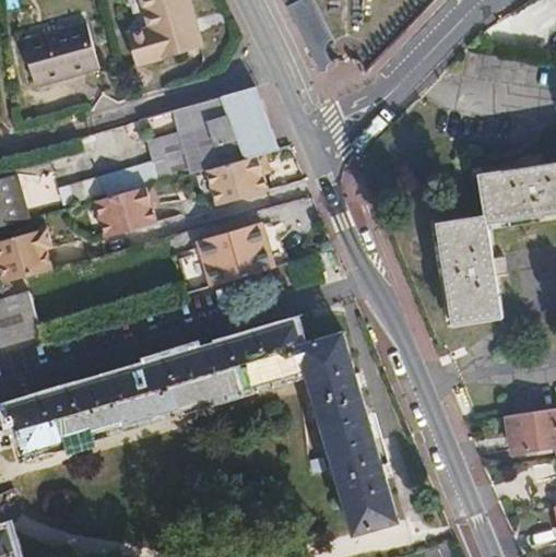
[(122,33),(132,66),(199,46),(186,0),(139,0),(145,26),(122,33)]
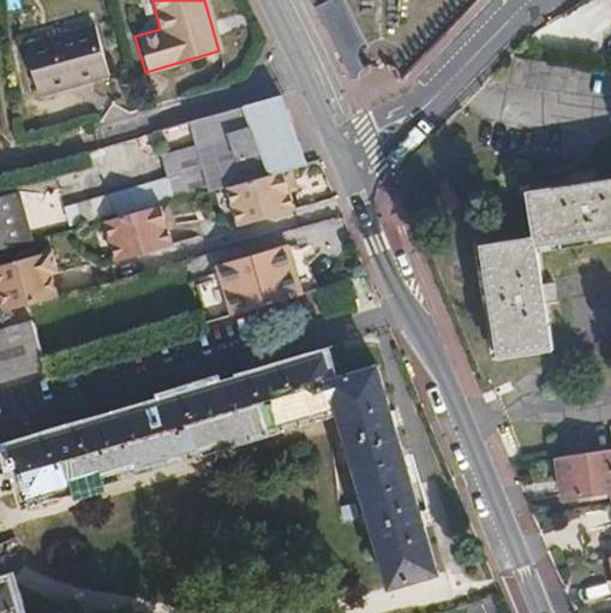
[(354,52),(329,0),(313,9),(340,60),(354,52)]
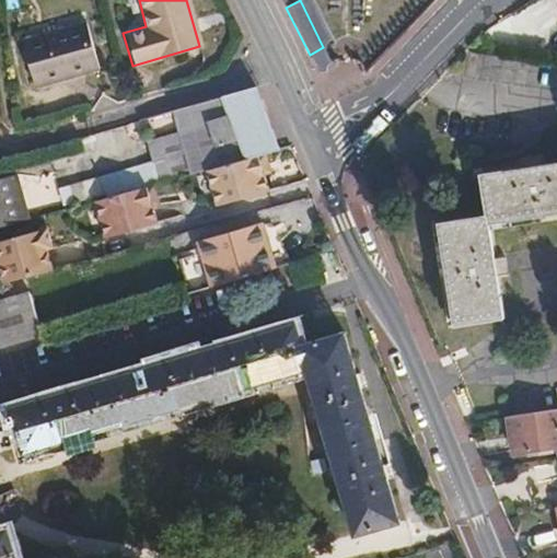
[(531,0),(515,10),(533,37),(556,23),(542,0),(531,0)]
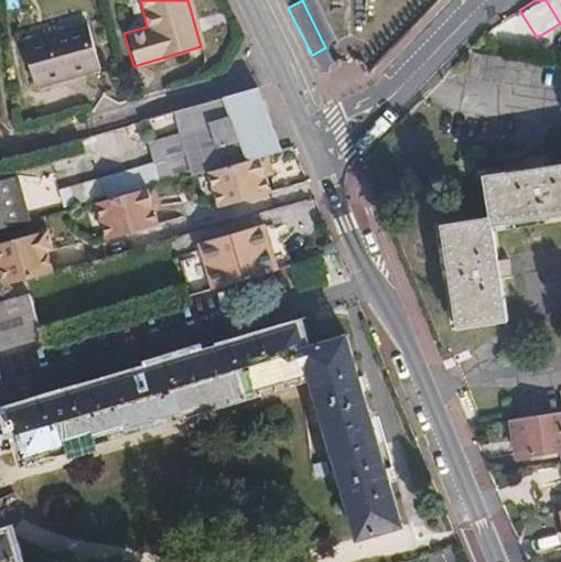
[(18,38),(31,86),(99,66),(85,19),(18,38)]
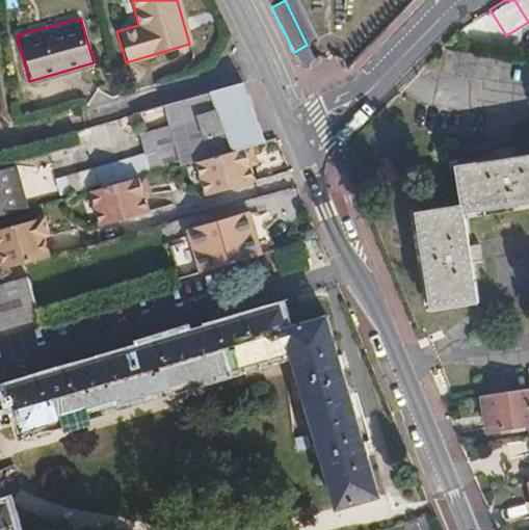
[(313,57),(307,45),(294,52),(301,67),(308,68),(313,57)]
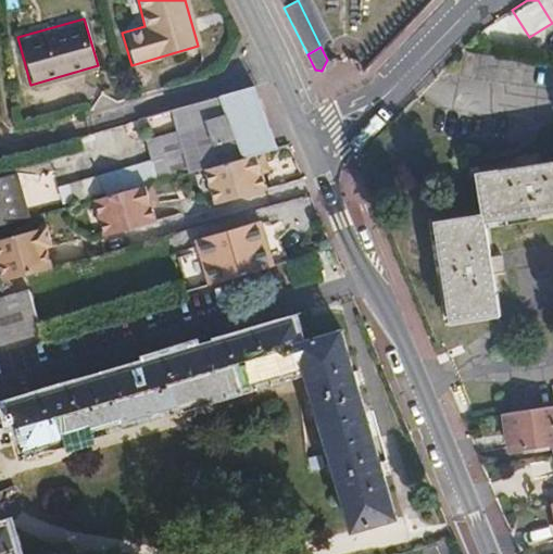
[(275,148),(251,86),(211,98),(167,110),(190,171),(202,167),(259,152),(275,148)]
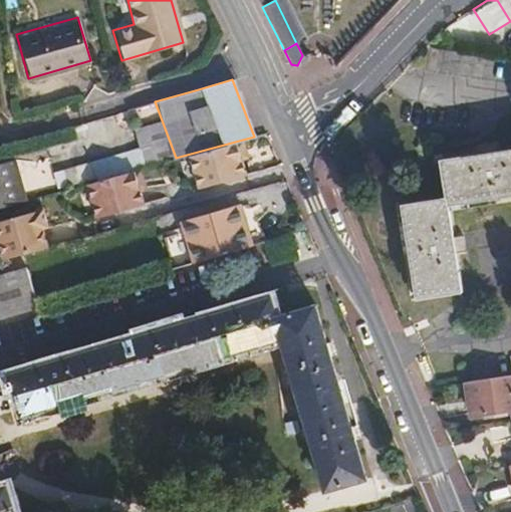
[(176,158),(155,101),(133,108),(123,110),(141,169),(159,163),(176,158)]
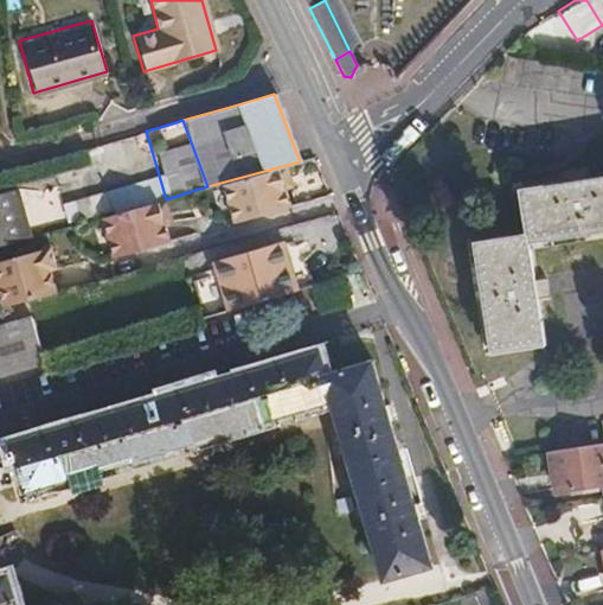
[(286,208),(280,190),(277,179),(286,177),(282,166),(220,183),(231,223),(286,208)]
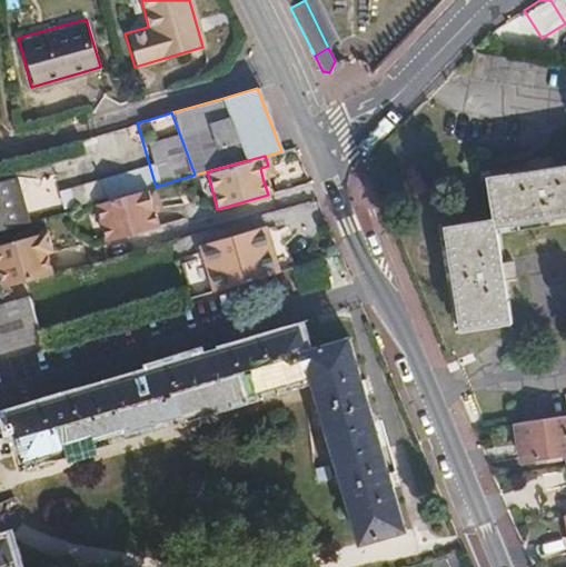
[(270,175),(268,166),(260,168),(262,178),(270,175)]
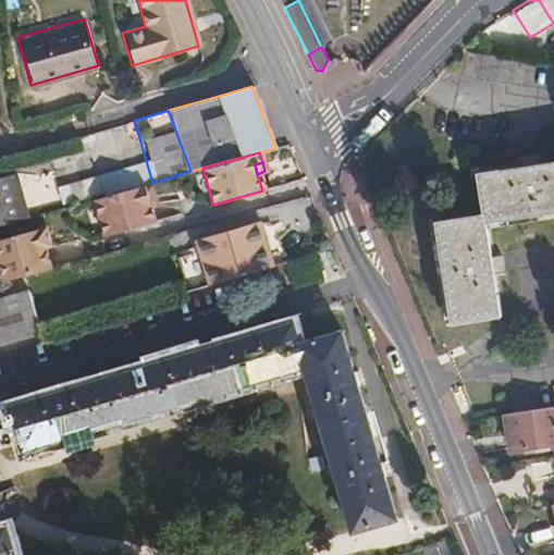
[(481,214),(434,221),(448,323),(496,317),(484,223),(553,213),(553,162),(476,173),(481,214)]
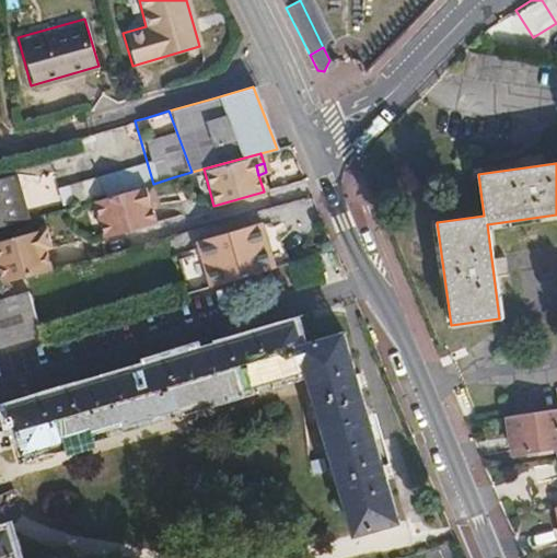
[(0,225),(24,220),(12,175),(0,177),(0,225)]
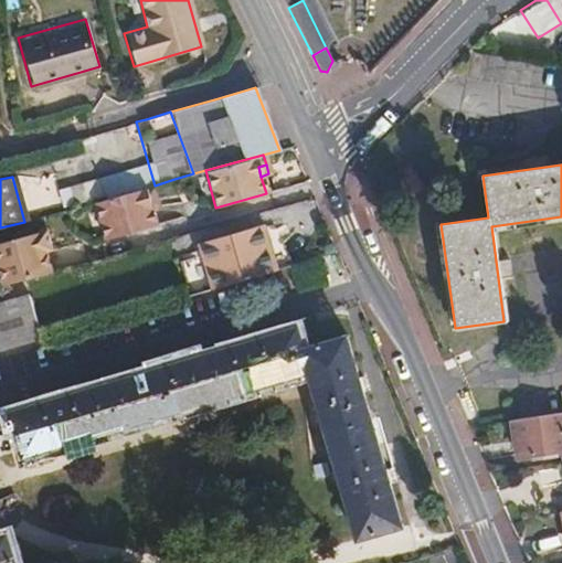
[(157,225),(151,208),(148,198),(157,194),(154,186),(95,202),(105,238),(157,225)]
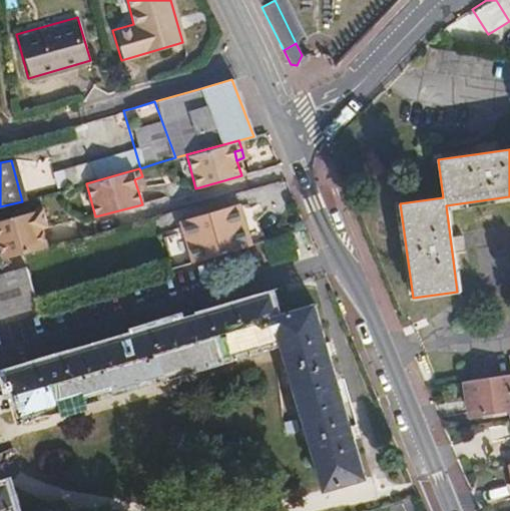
[(144,187),(142,176),(134,179),(137,188),(144,187)]
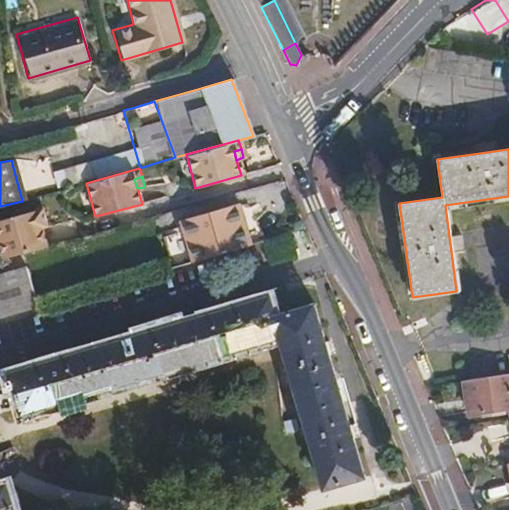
[(263,240),(248,204),(237,208),(248,244),(261,240),(263,240)]
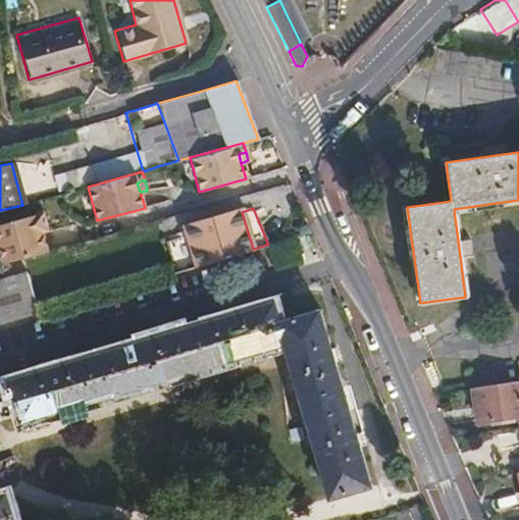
[(242,212),(242,210),(184,226),(185,230),(196,266),(253,249),(242,212)]
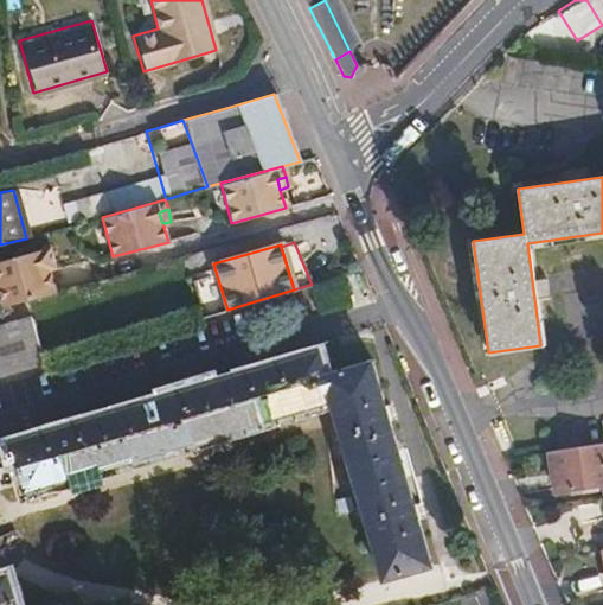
[(0,306),(45,294),(39,273),(38,265),(44,262),(40,249),(0,260),(0,306)]
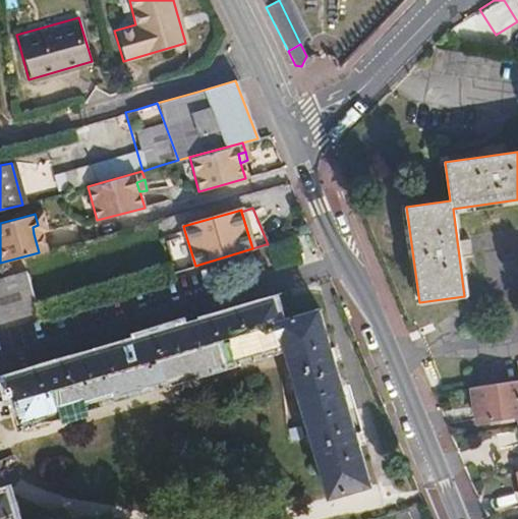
[(195,266),(184,230),(174,233),(184,269),(195,266)]
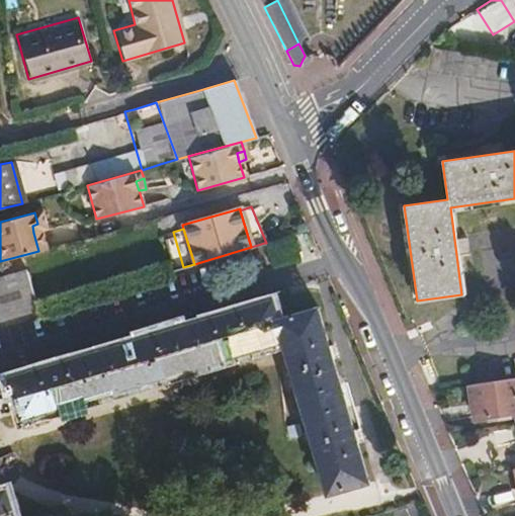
[(35,311),(25,273),(0,280),(0,321),(35,311)]
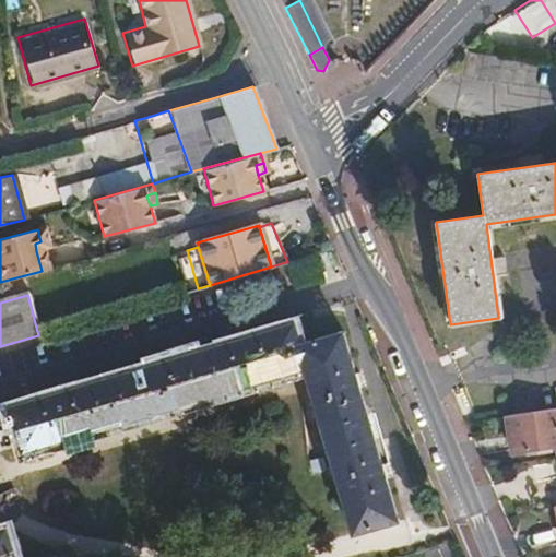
[(12,425),(19,450),(304,370),(350,533),(397,520),(343,330),(296,344),(291,324),(7,404),(10,413),(6,414),(8,426),(12,425)]
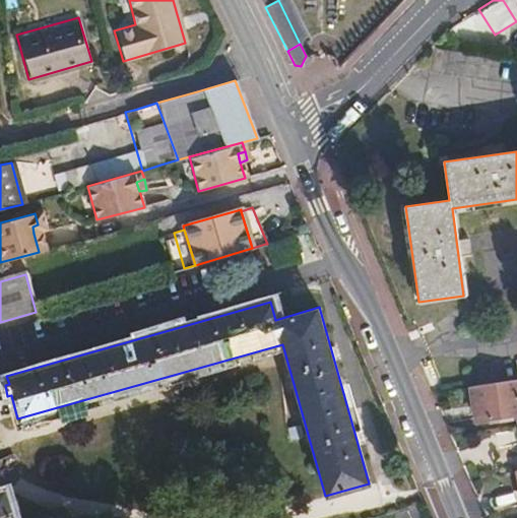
[(516,379),(467,388),(473,421),(514,413),(516,412),(516,379)]
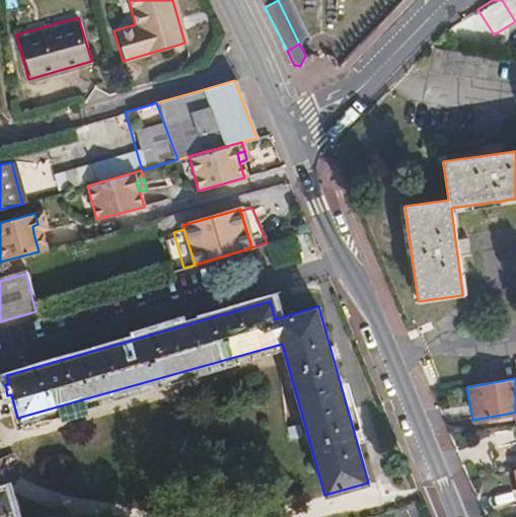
[(0,516),(12,516),(4,488),(3,487),(0,487),(0,516)]
